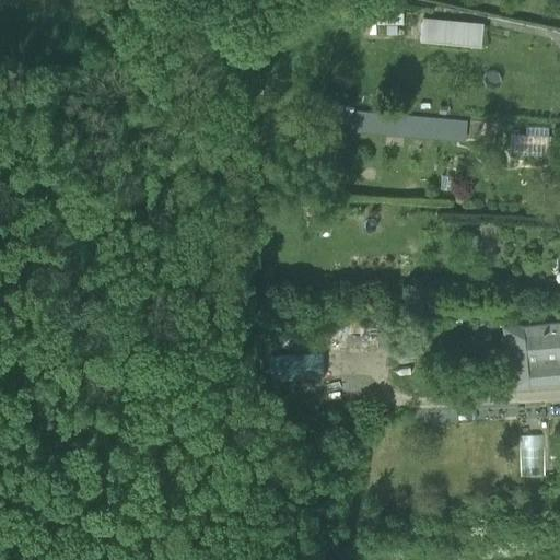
[(404,13),(375,13),(375,25),(404,25),(404,13)]
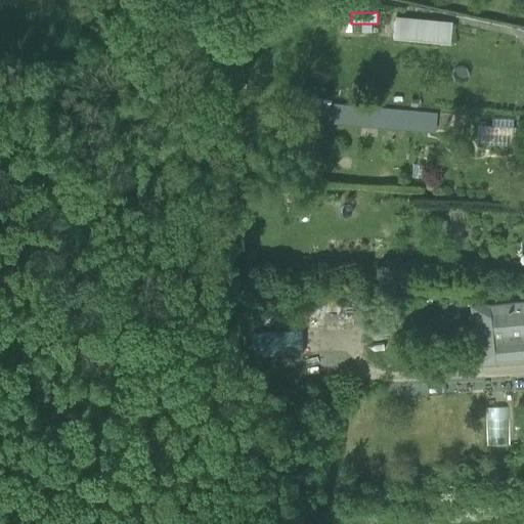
[(395,17),(394,23),(440,27),(439,43),(450,45),(452,23),(395,17)]
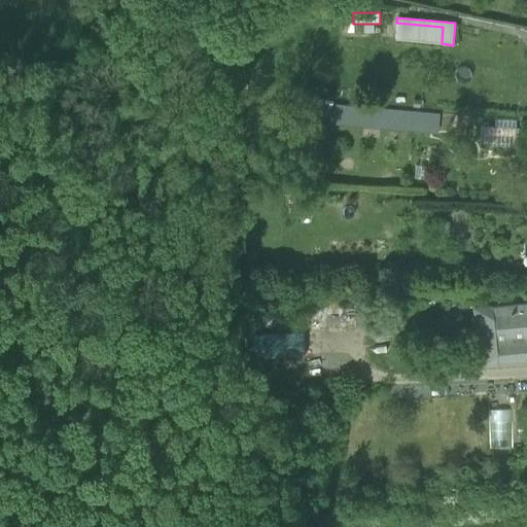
[(395,39),(442,43),(443,27),(396,23),(395,39)]
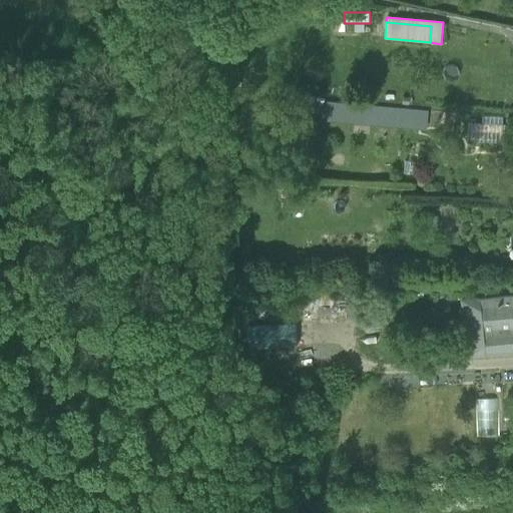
[(326,120),(424,129),(426,113),(329,103),(326,120)]
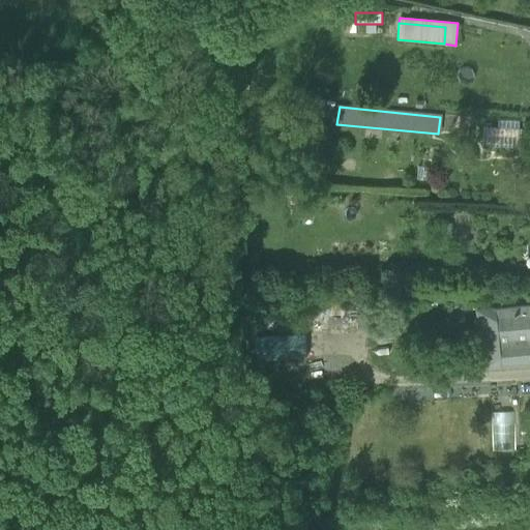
[(484,145),(518,147),(519,130),(486,128),(484,145)]
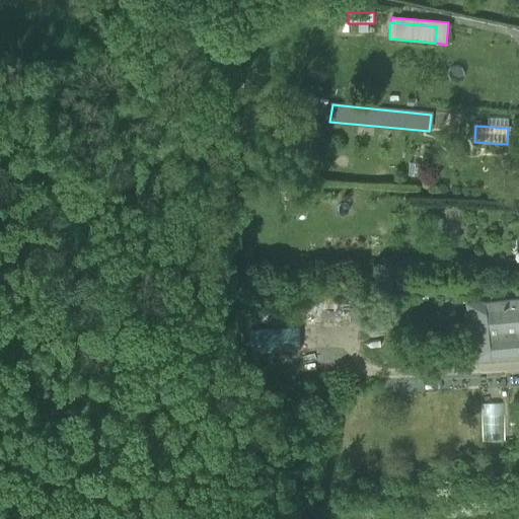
[(518,299),(512,300),(467,304),(471,346),(488,345),(489,357),(518,354),(518,299)]
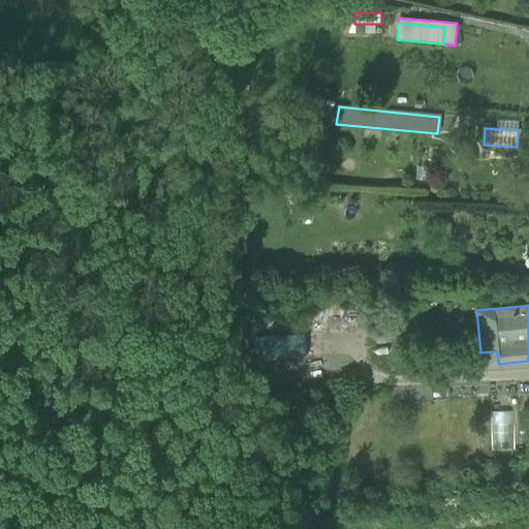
[(304,333),(259,335),(261,360),(305,358),(304,333)]
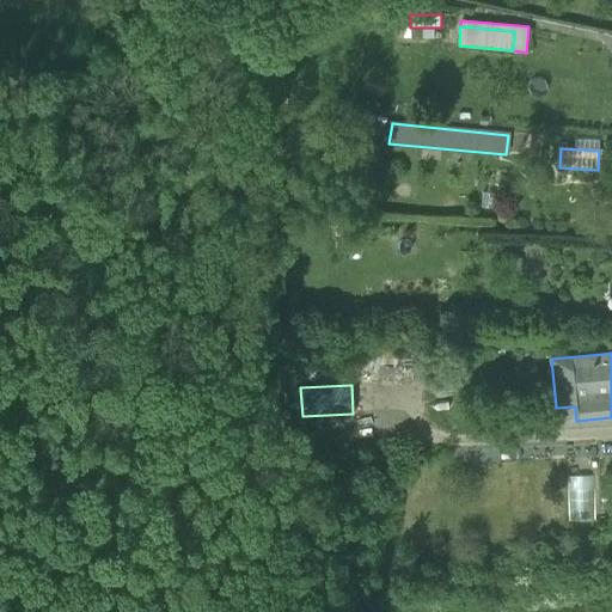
[(570,475),(571,519),(593,519),(592,473),(570,475)]
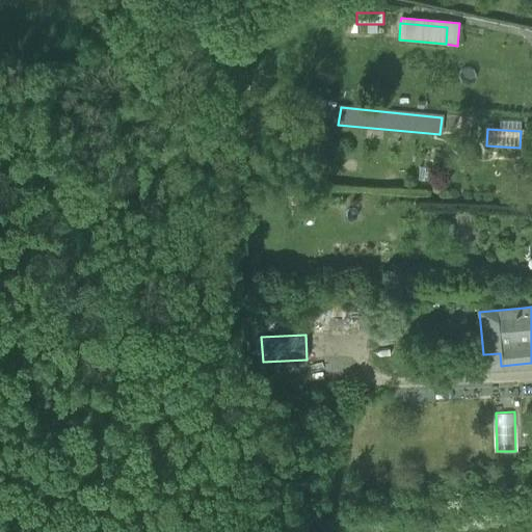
All buildings are outlined.
